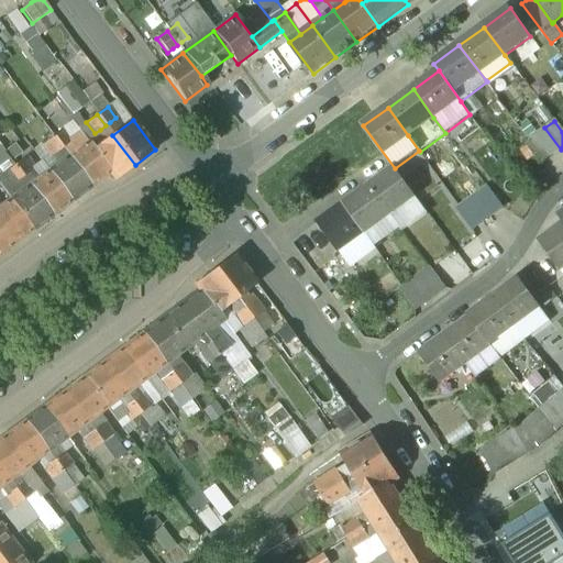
[(561,150),(544,128),(536,134),(551,156),(561,150)]
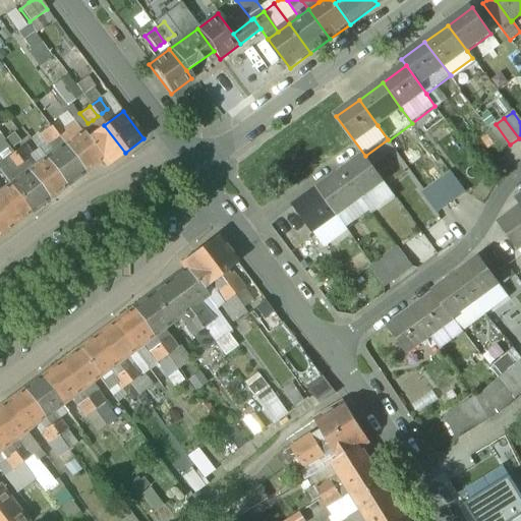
[(59,119),(50,126),(57,136),(62,133),(67,129),(59,119)]
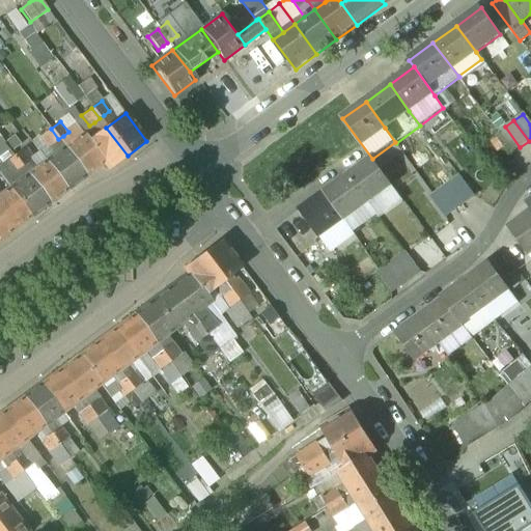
[(505,127),(496,134),(510,155),(520,147),(505,127)]
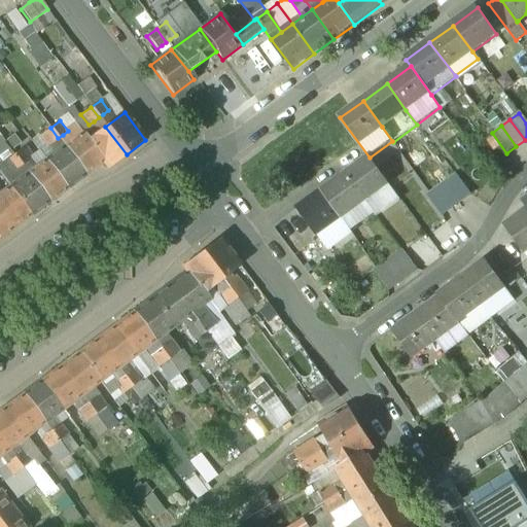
[(105,127),(86,140),(102,161),(108,168),(127,154),(105,127)]
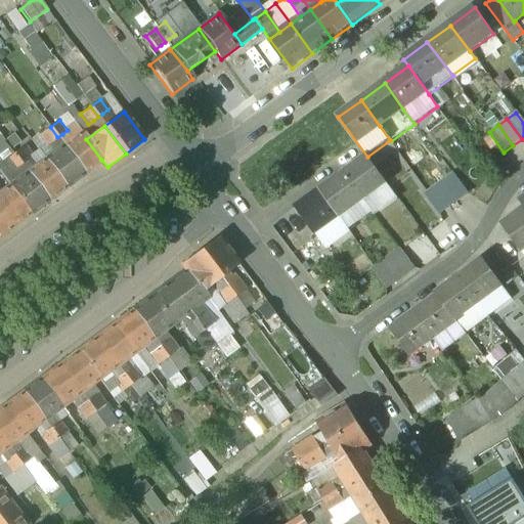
[(50,127),(40,134),(48,144),(53,140),(57,137),(50,127)]
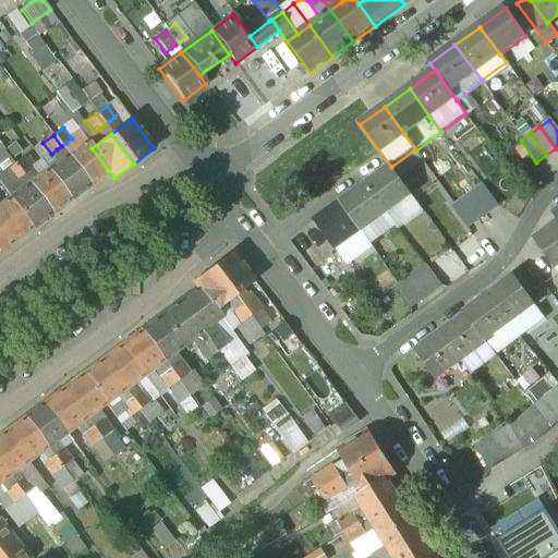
[(92,148),(87,142),(68,156),(89,184),(108,170),(92,148)]
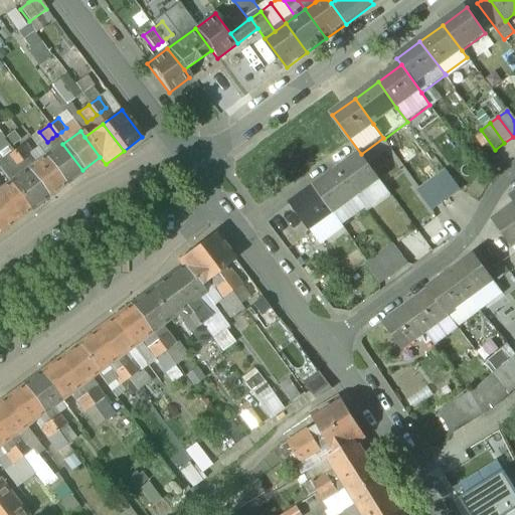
[(0,135),(0,150),(5,156),(14,147),(2,134),(0,135)]
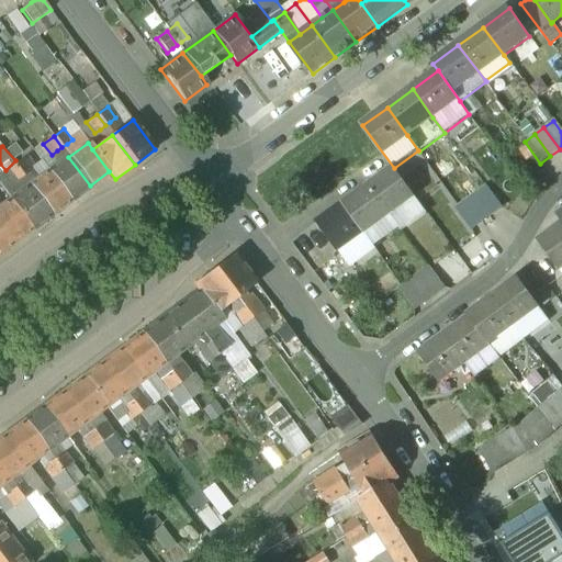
[(25,157),(14,165),(23,177),(27,172),(33,168),(25,157)]
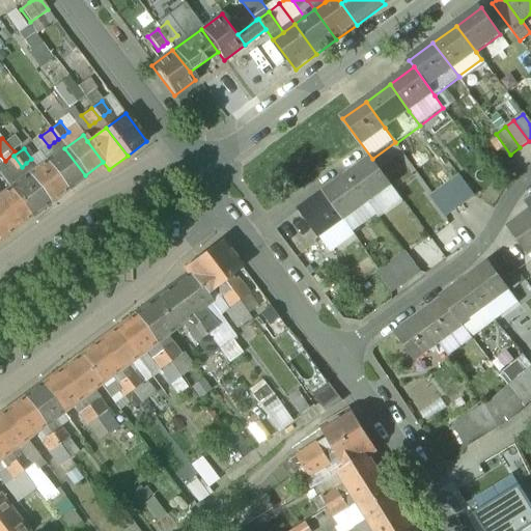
[(64,148),(46,162),(66,189),(85,175),(64,148)]
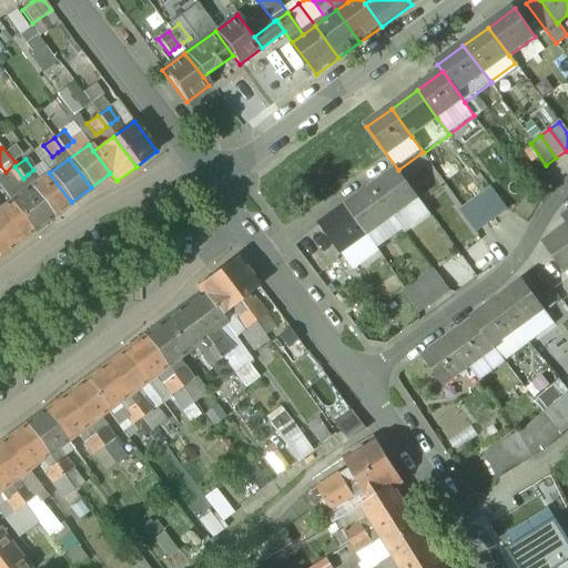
[(14,166),(3,175),(12,186),(18,182),(23,179),(14,166)]
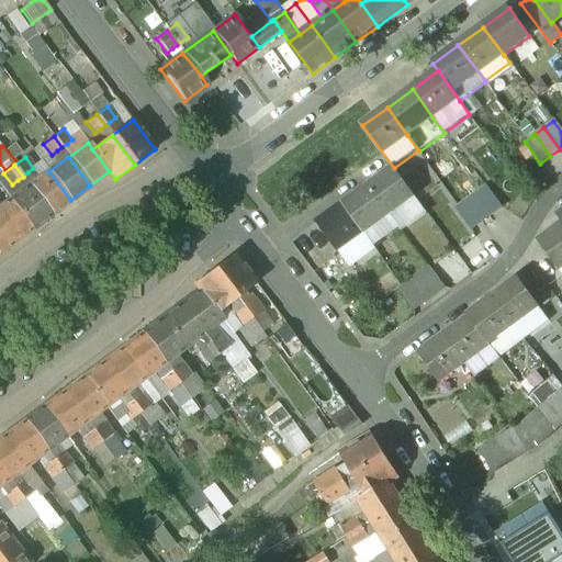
[(394,168),(369,187),(389,215),(414,197),(394,168)]
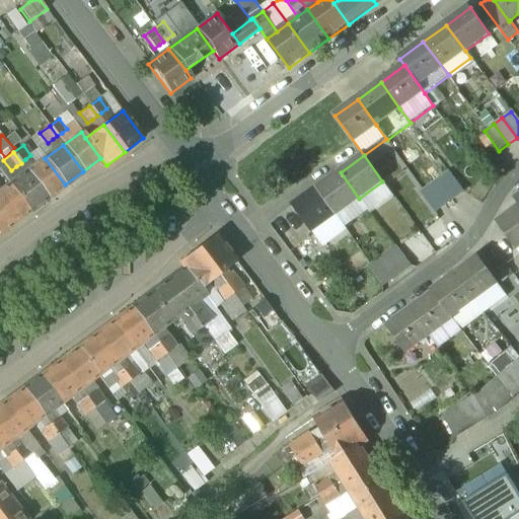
[(65,184),(45,158),(27,171),(47,199),(65,184)]
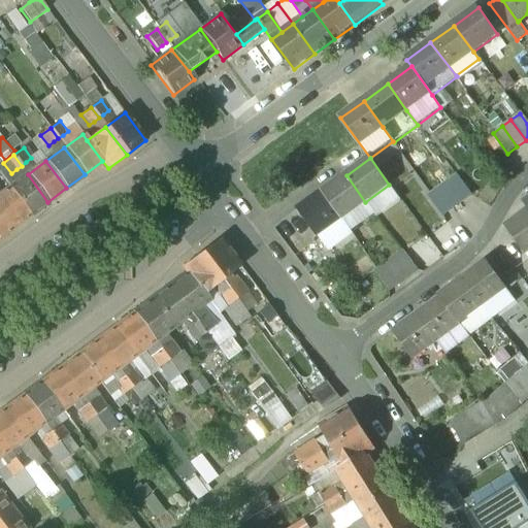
[(28,174),(10,188),(30,215),(47,202),(28,174)]
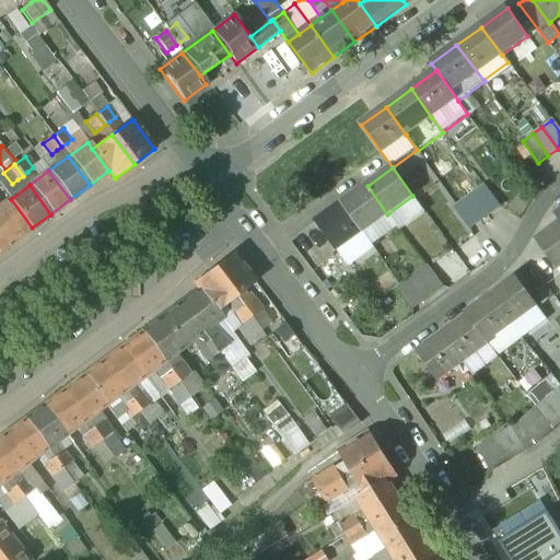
[(499,208),(483,185),(474,193),(489,214),(499,208)]
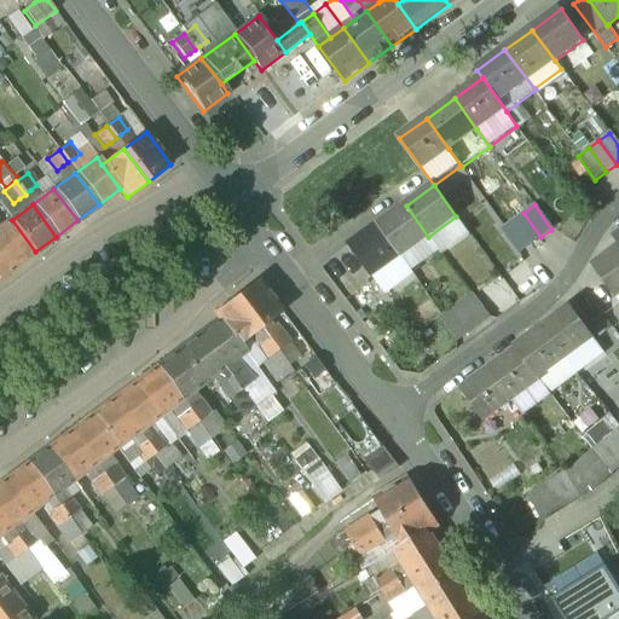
[(406,206),(379,225),(400,256),(428,237),(406,206)]
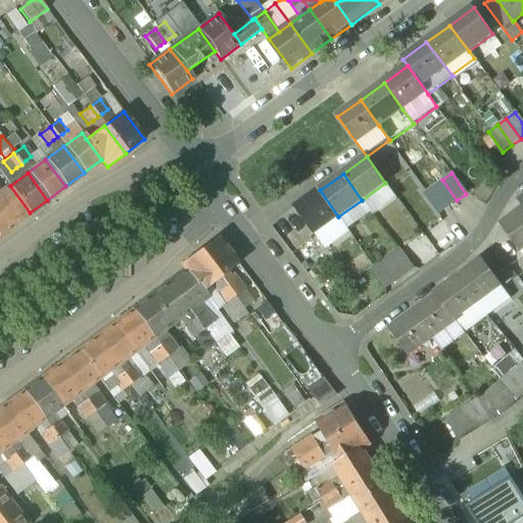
[(457,200),(442,180),(433,187),(447,207),(457,200)]
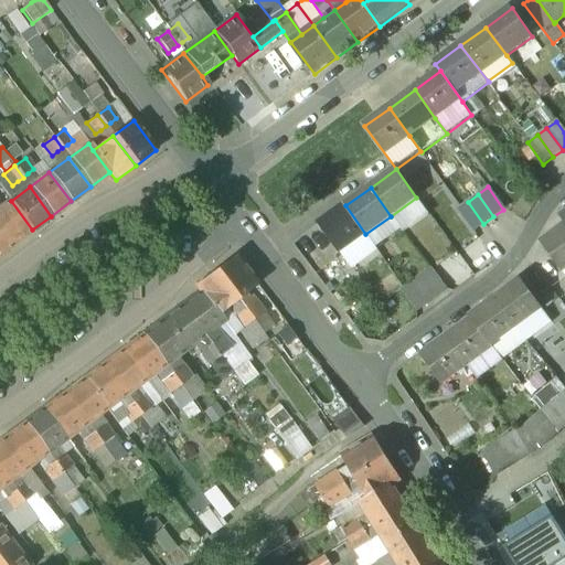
[(32,230),(11,201),(0,208),(0,227),(12,245),(32,230)]
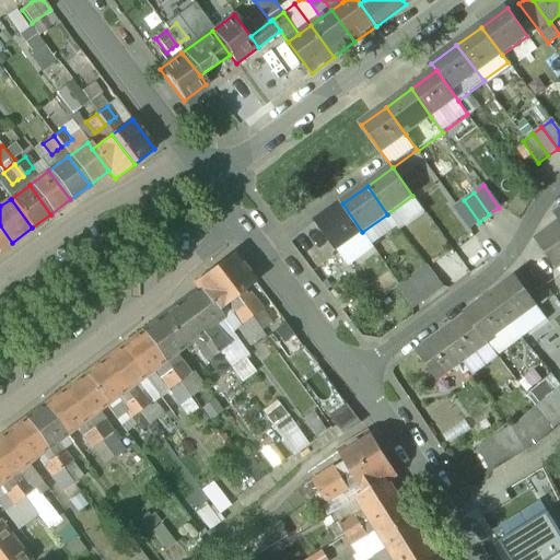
[(479,222),(464,200),(453,207),(469,229),(479,222)]
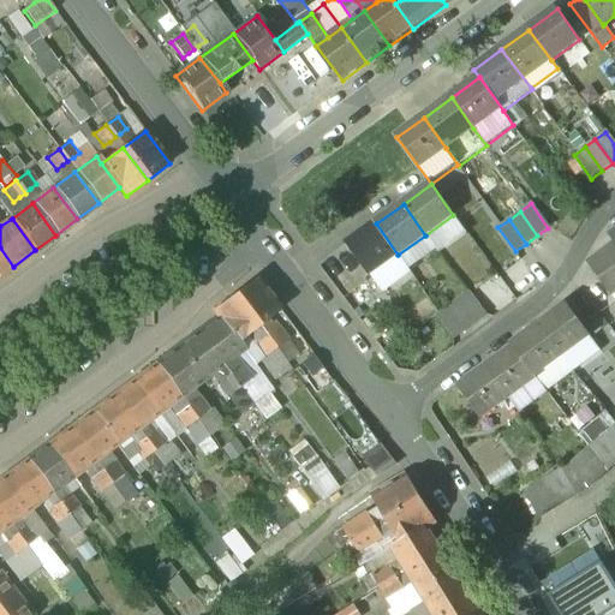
[(376,224),(348,243),(371,274),(398,255),(376,224)]
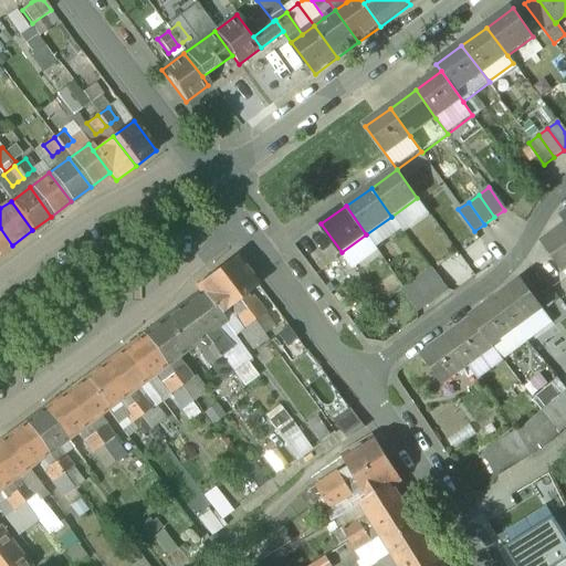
[(565,224),(541,243),(565,278),(565,224)]
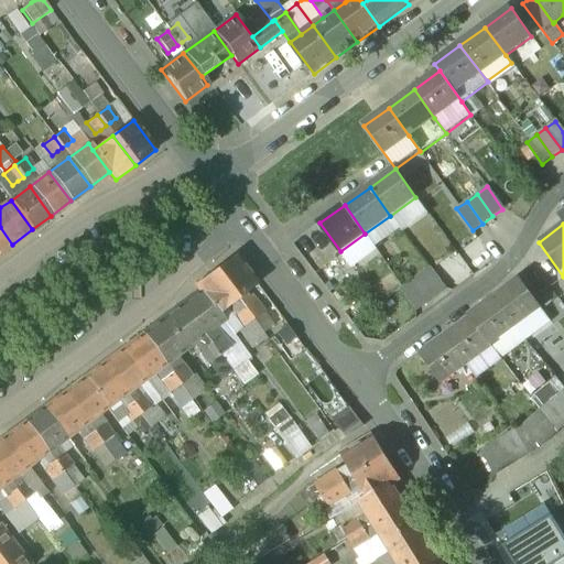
[(0,253),(12,245),(0,227),(0,253)]
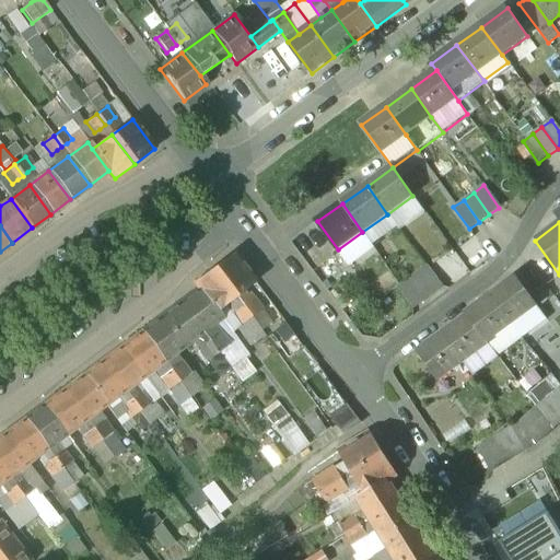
[(255,282),(232,253),(212,268),(235,298),(255,282)]
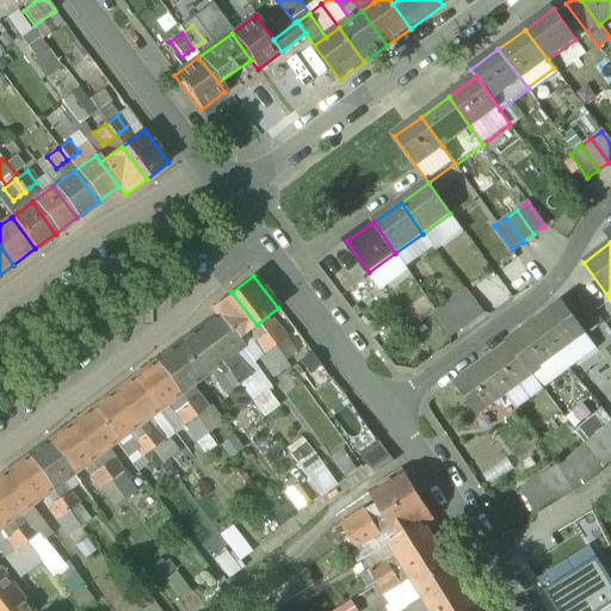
[(483,312),(467,288),(455,296),(471,320),(483,312)]
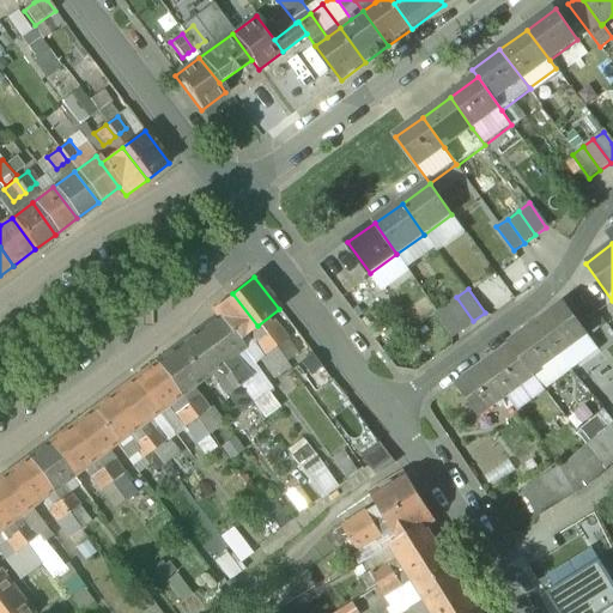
[(232,293),(211,309),(217,317),(236,341),(258,326),(232,293)]
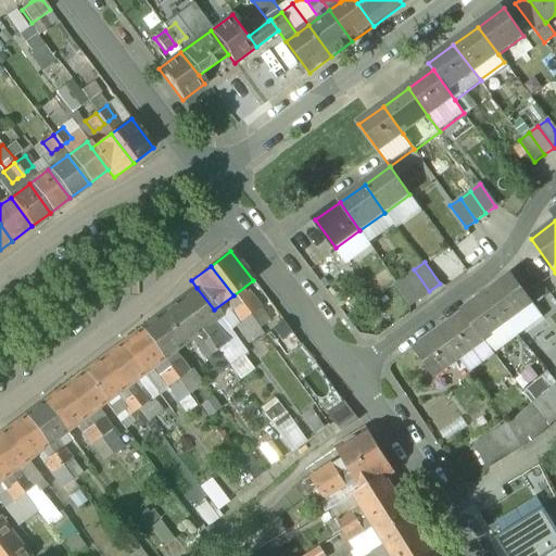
[(429,291),(414,269),(404,277),(420,299),(429,291)]
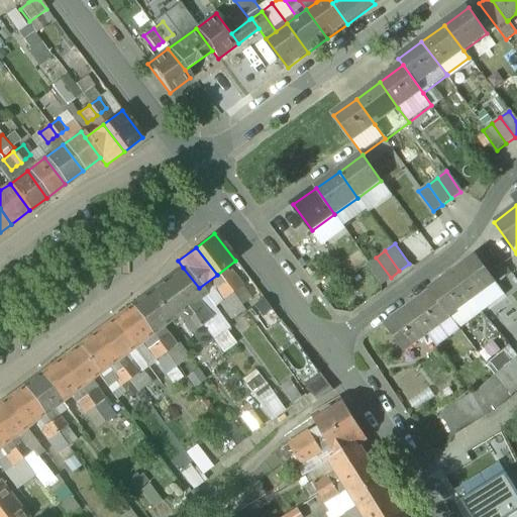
[(476,256),(452,273),(481,311),(482,313),(505,296),(476,256)]
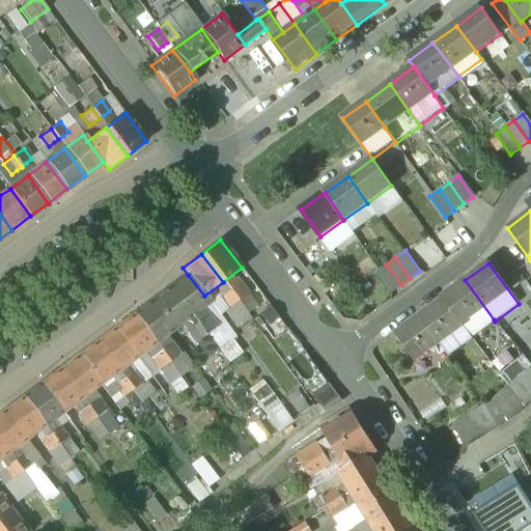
[(401,285),(386,264),(375,272),(391,292),(401,285)]
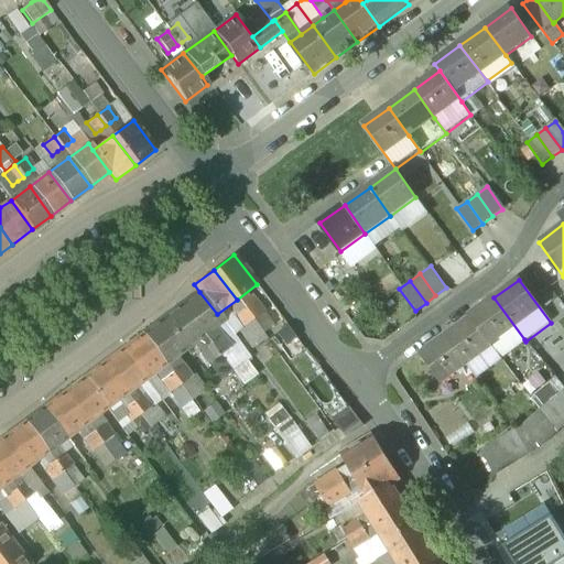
[(199,292),(181,306),(203,335),(221,321),(217,314),(199,292)]
